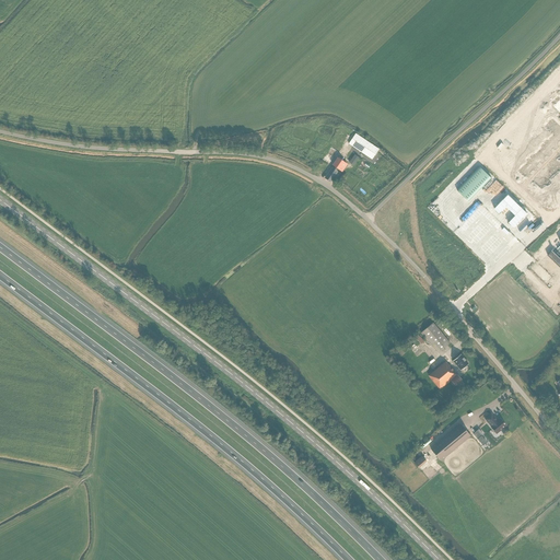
[(349,144),(372,160),(378,150),(356,133),(349,144)]
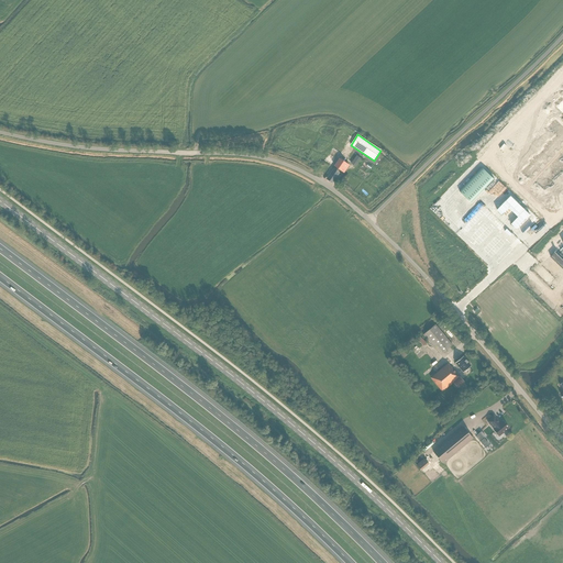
[(353,159),(351,164),(352,165),(355,167),(361,158),(356,155),(353,159)]
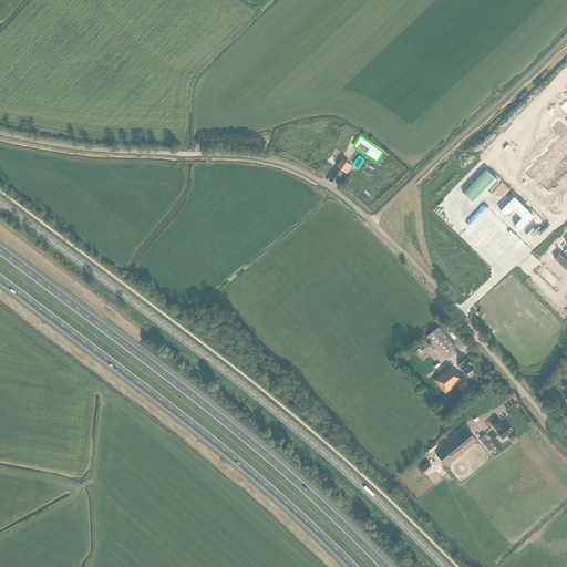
[(337,171),(329,181),(334,184),(338,179),(339,181),(341,177),(340,176),(341,174),(340,173),(341,171),(346,174),(351,166),(342,160),(337,167),(339,168),(337,171)]
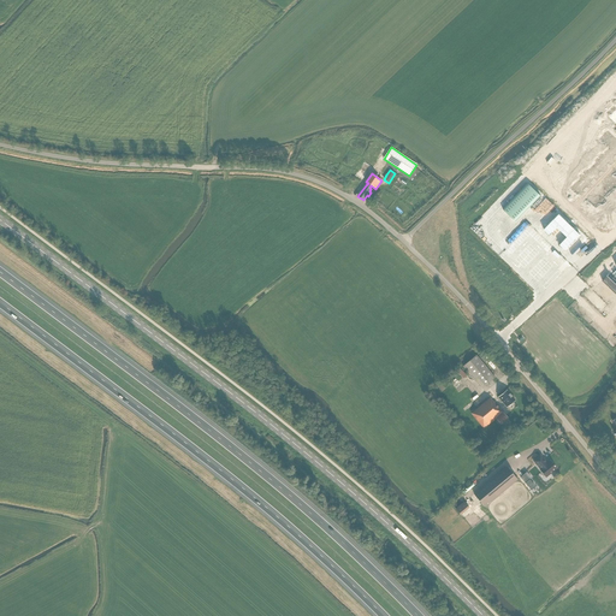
[(615,283),(608,276),(603,280),(615,294),(615,283)]
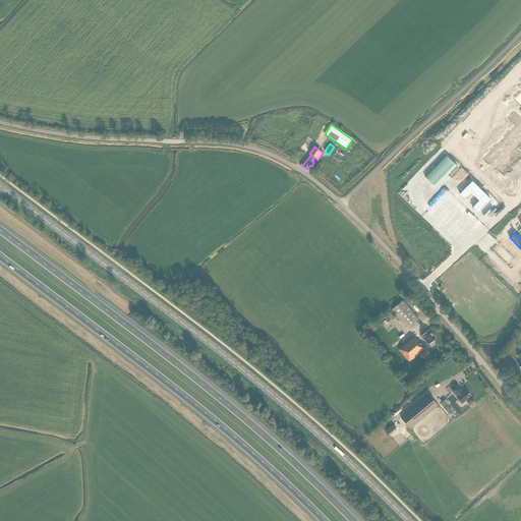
[(410,326),(418,320),(403,300),(392,310),(401,321),(404,319),(410,326)]
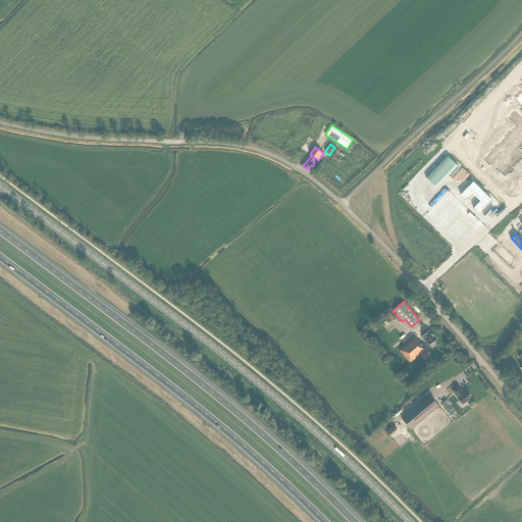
[(431,343),(436,338),(429,331),(425,335),(423,336),(429,345),(431,343)]
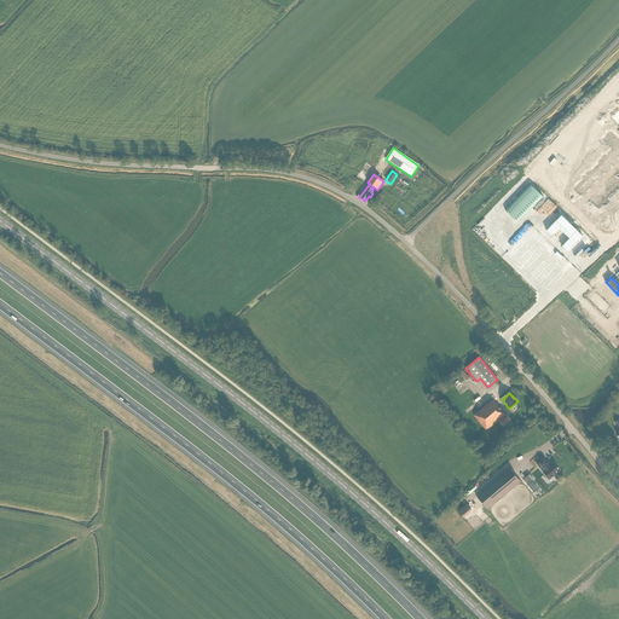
[(504,415),(492,400),(473,416),(485,431),(504,415)]
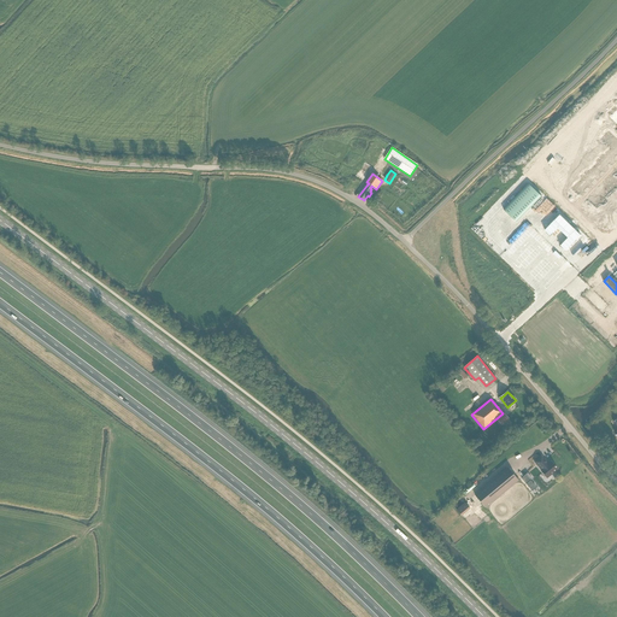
[(503,425),(509,419),(504,415),(498,421),(503,425)]
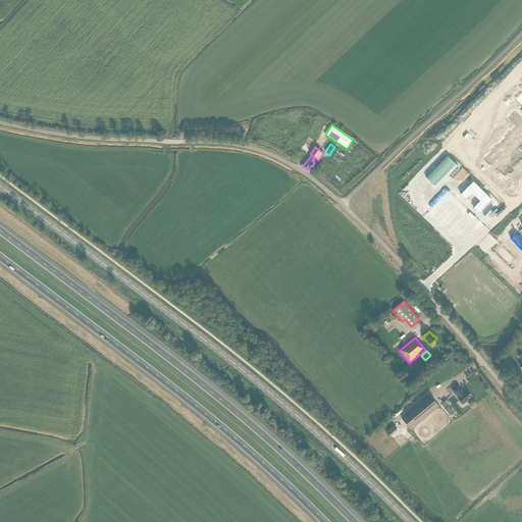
[(464,393),(458,385),(453,390),(458,398),(458,399),(463,405),(471,397),(470,396),(470,395),(469,395),(466,390),(464,393)]
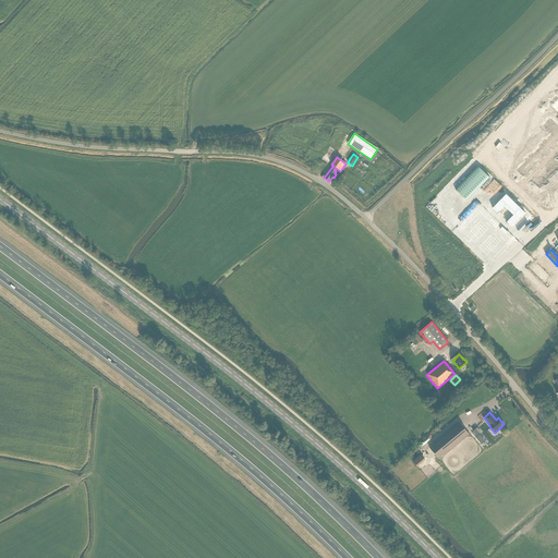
[(438,459),(469,434),(459,423),(429,448),(438,459)]
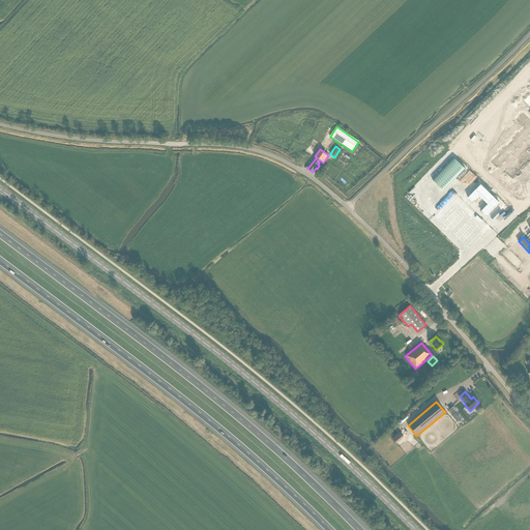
[(461,418),(451,408),(448,411),(457,422),(458,421),(457,421),(461,418)]
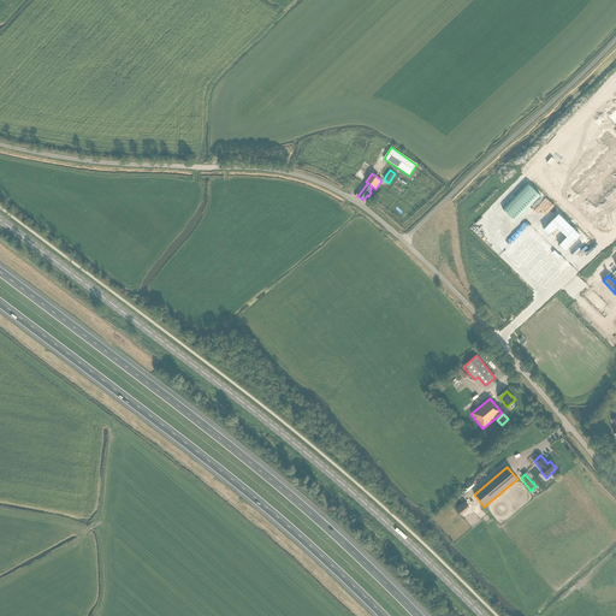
[(455,509),(461,515),(469,508),(463,502),(455,509)]
